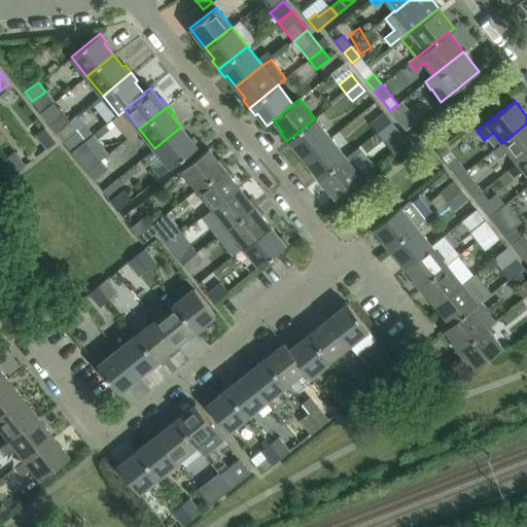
[(57,132),(70,120),(64,112),(49,124),(57,132)]
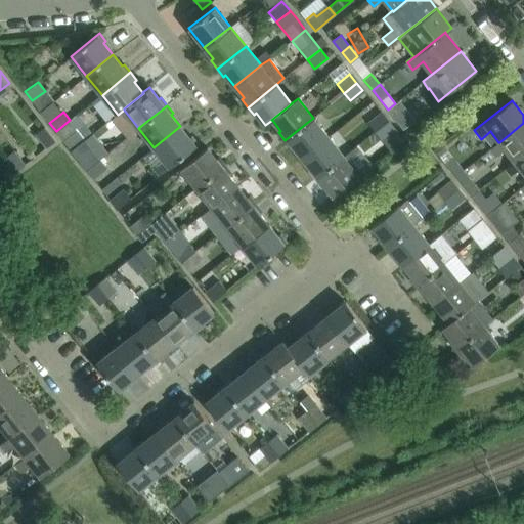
[(375,131),(387,121),(380,112),(367,122),(375,131)]
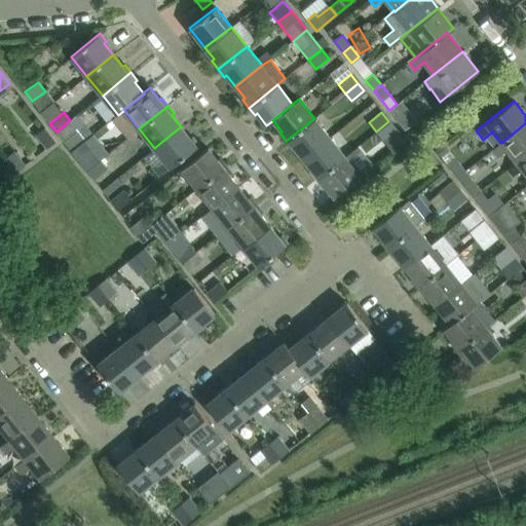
[(399,121),(404,128),(415,120),(409,113),(399,121)]
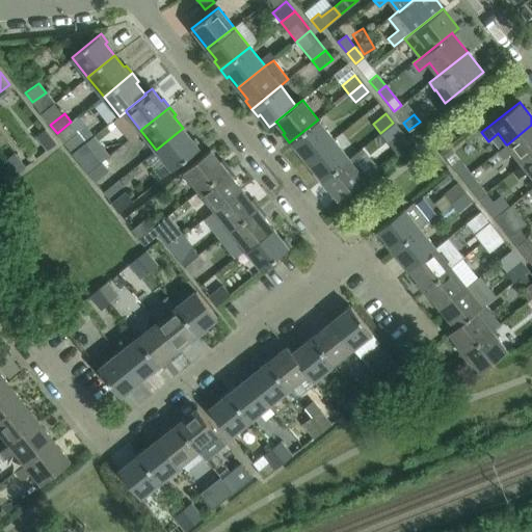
[(307,160),(334,139),(318,120),(289,142),(295,151),(297,149),(307,160)]
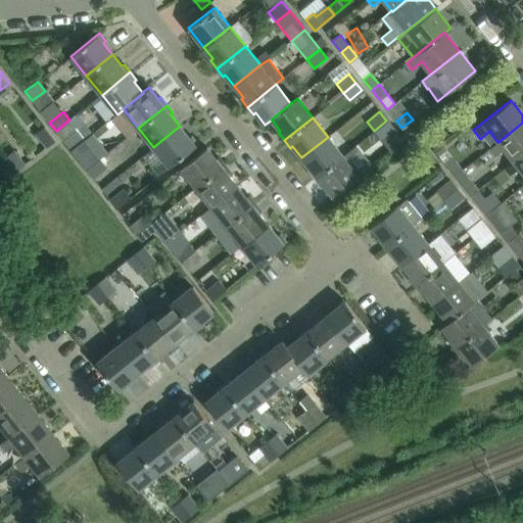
[(76,129),(69,120),(56,131),(62,139),(76,129)]
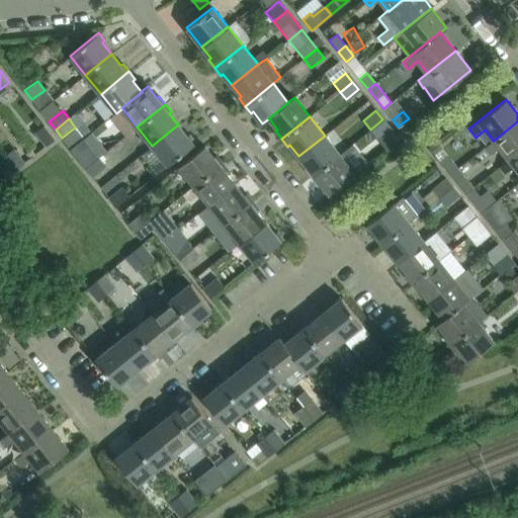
[(382,119),(370,130),(376,137),(389,126),(382,119)]
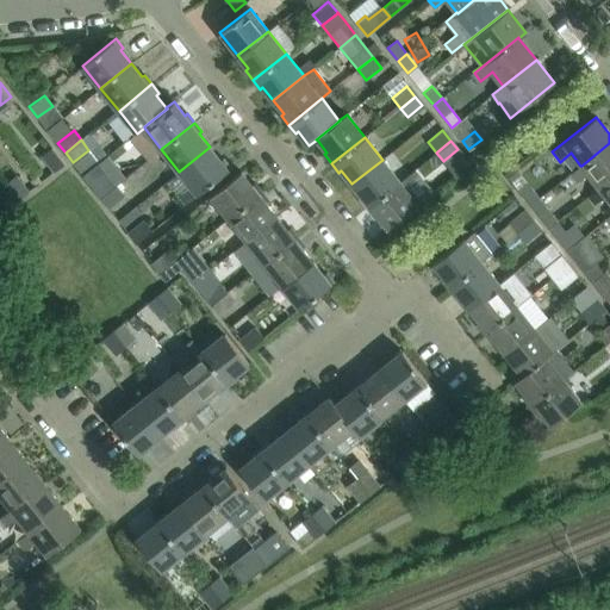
[(599,188),(609,179),(609,143),(582,166),(580,166),(570,174),(578,184),(589,174),(599,187),(599,188)]
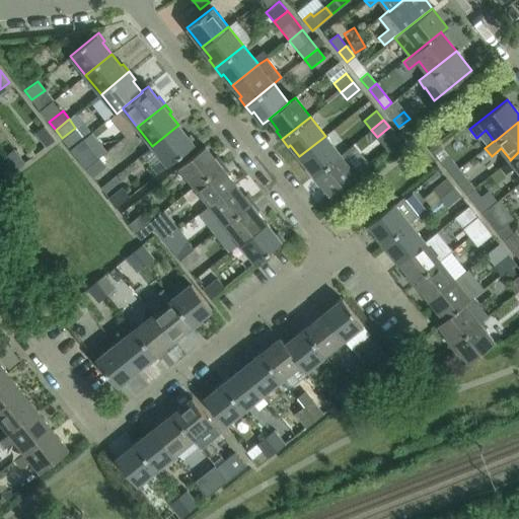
[(188,137),(178,125),(152,146),(167,165),(197,143),(190,135),(188,137)]
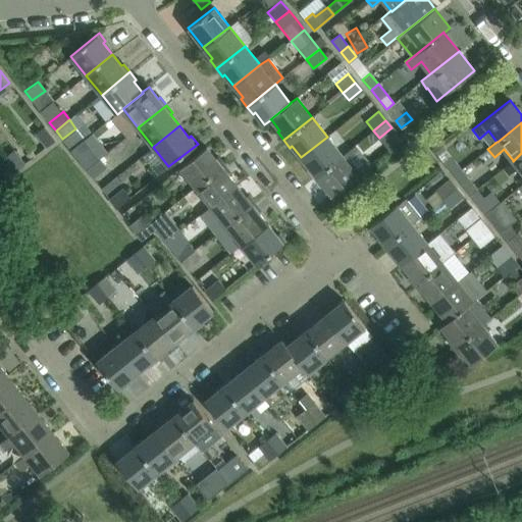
[(45,147),(53,141),(43,127),(35,134),(45,147)]
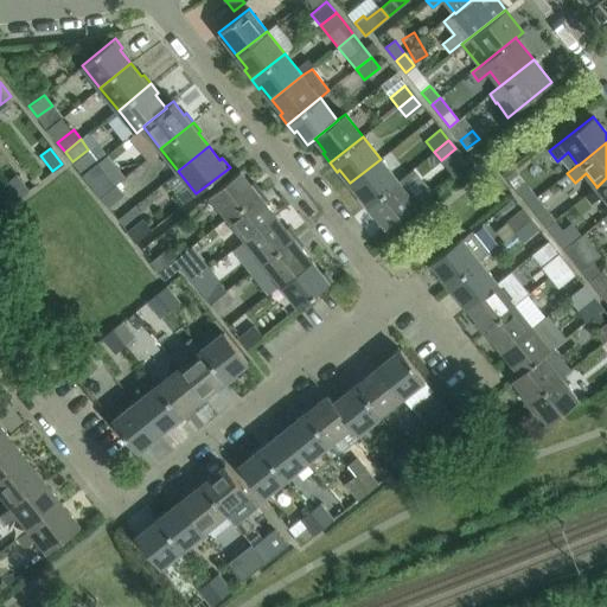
[(365,208),(398,180),(381,159),(350,183),(360,196),(358,198),(365,208)]
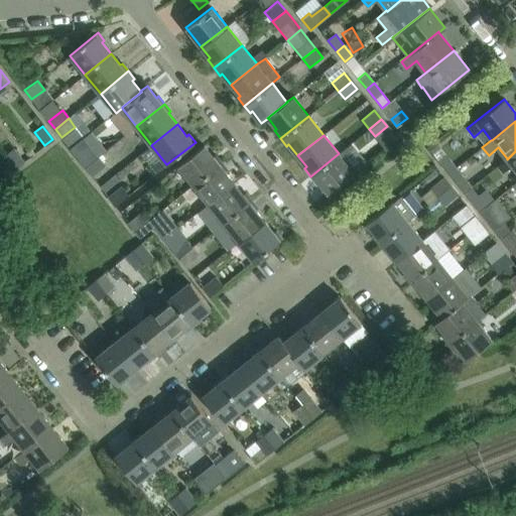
[(178,165),(194,184),(222,162),(216,155),(213,156),(204,145),(178,165)]
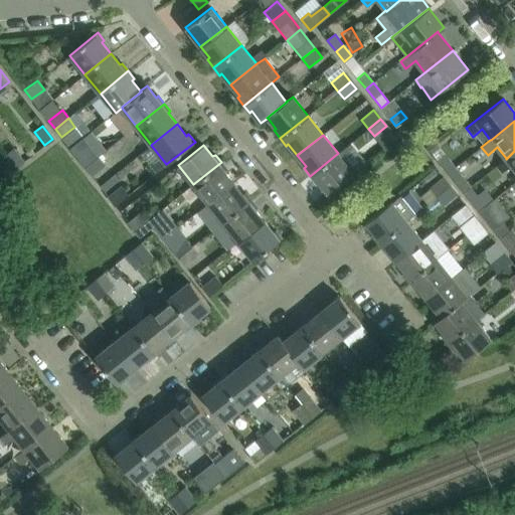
[(77,159),(83,167),(90,162),(98,156),(91,148),(77,159)]
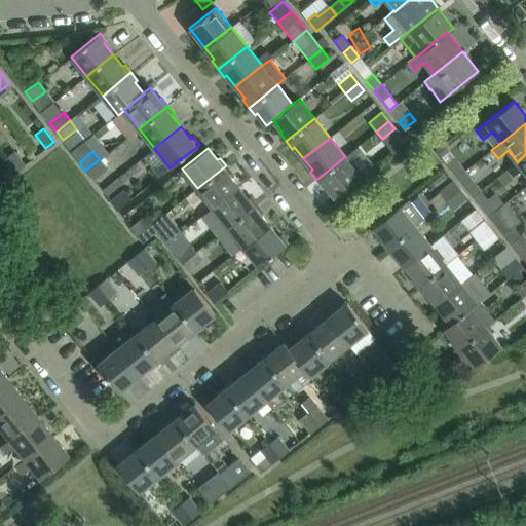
[(471,151),(461,157),(475,177),(484,171),(471,151)]
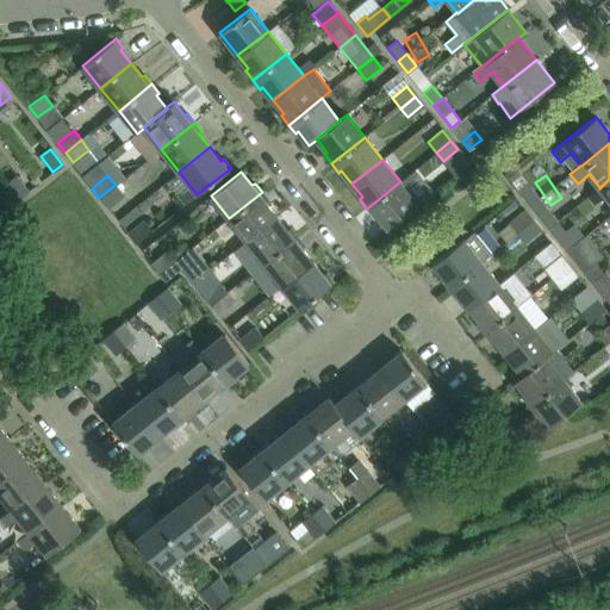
[(16,176),(6,184),(18,200),(29,192),(16,176)]
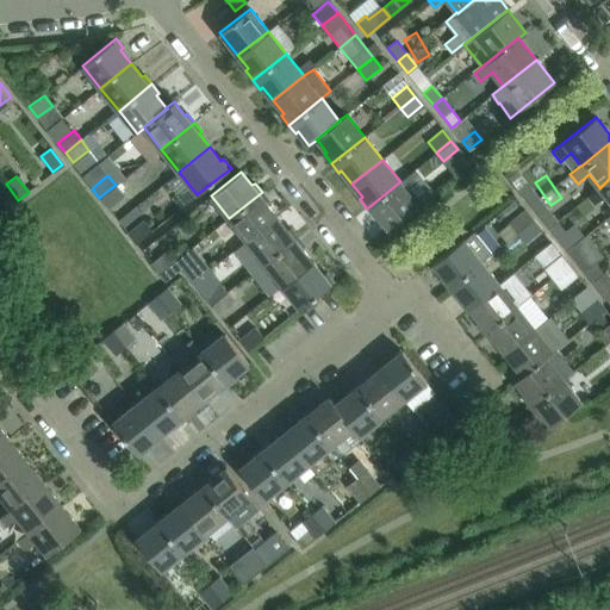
[(521,193),(531,206),(540,199),(521,176),(512,182),(521,192),(521,193)]
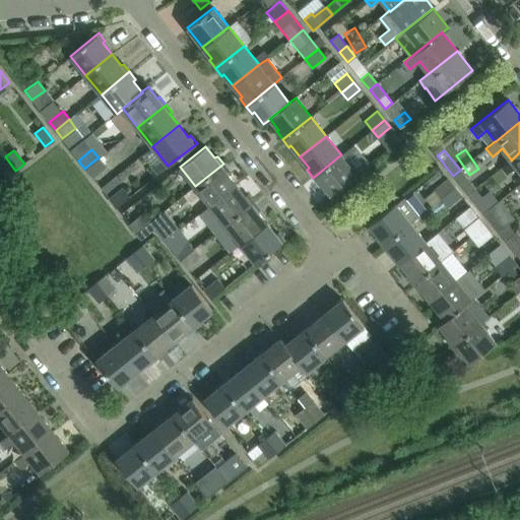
[(519,152),(511,160),(511,159),(501,168),(508,176),(518,168),(519,170),(519,152)]
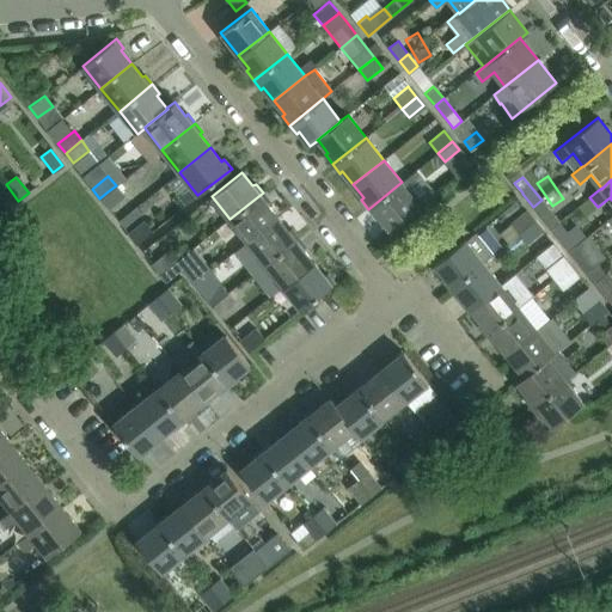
[(420,204),(402,182),(368,209),(375,218),(378,215),(389,230),(420,204)]
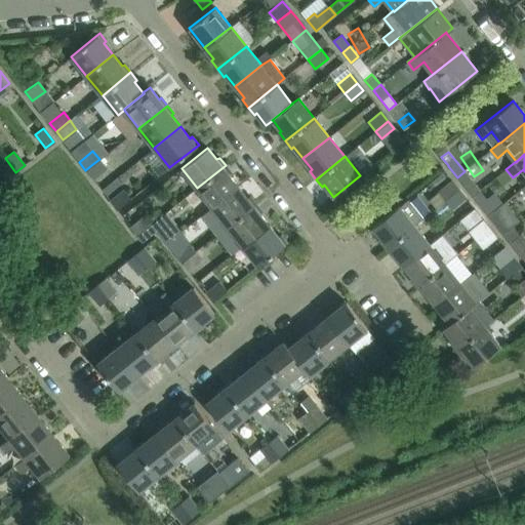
[(15,172),(5,158),(0,161),(0,169),(6,178),(15,172)]
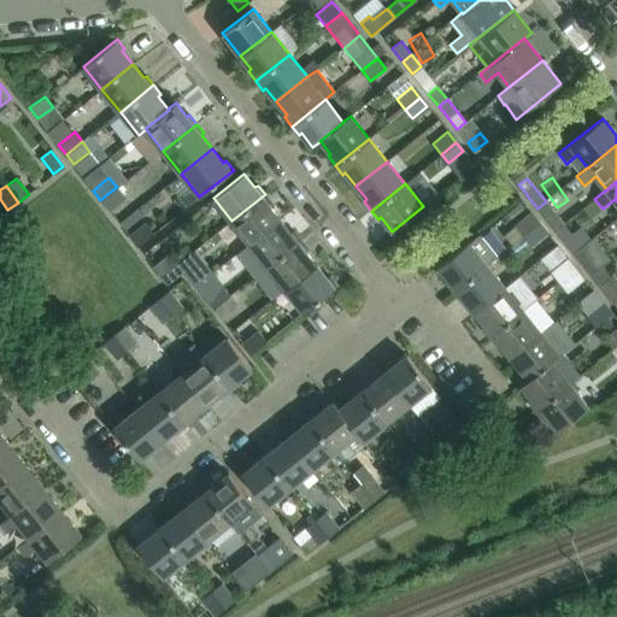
[(117,187),(107,194),(100,200),(110,211),(125,199),(117,187)]
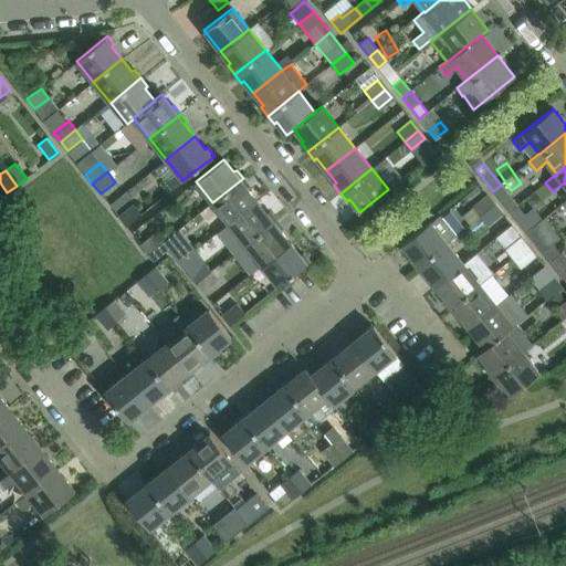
[(250,187),(243,178),(212,202),(229,223),(257,201),(247,189),(250,187)]
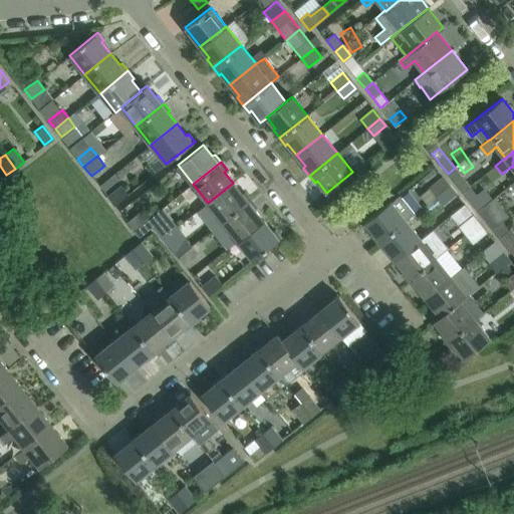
[(463,178),(455,168),(448,174),(456,184),(463,178)]
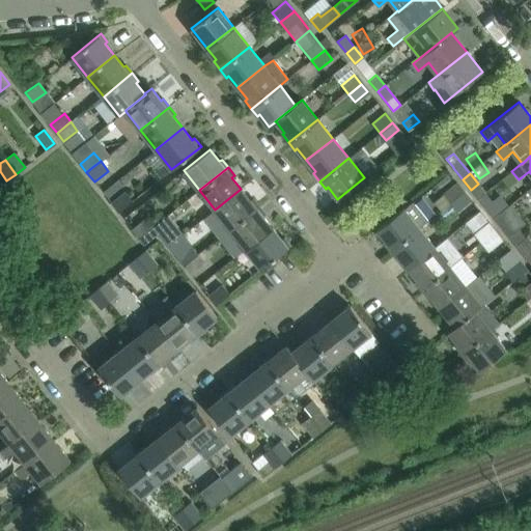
[(450,202),(464,192),(457,184),(444,195),(450,202)]
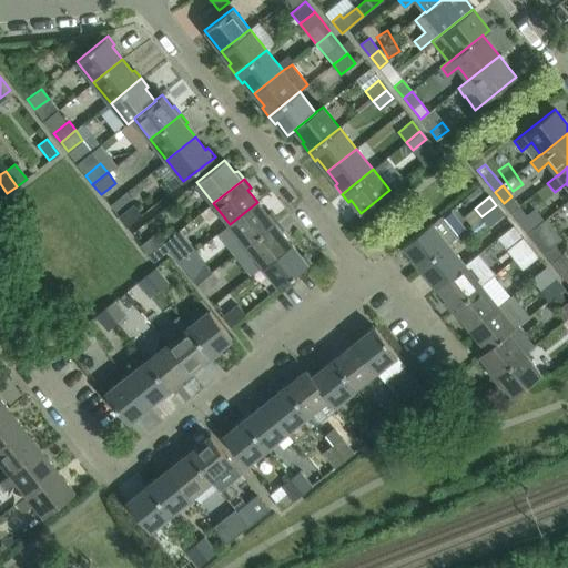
[(246,245),(277,221),(271,212),(267,214),(257,202),(230,224),(246,245)]
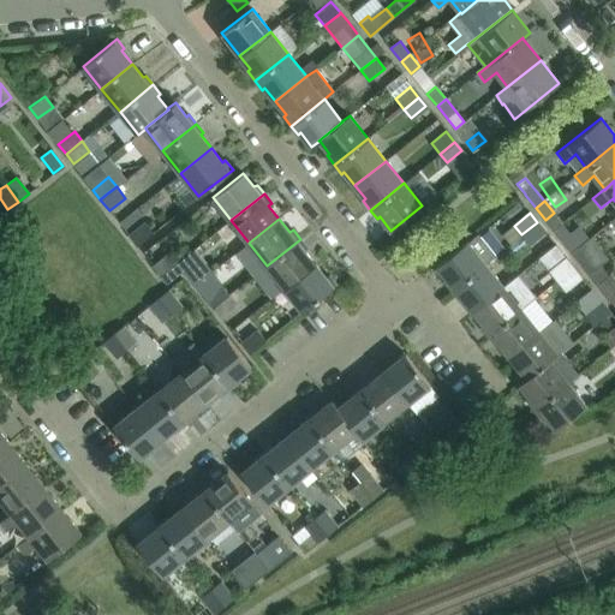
[(127,234),(136,246),(153,233),(143,222),(127,234)]
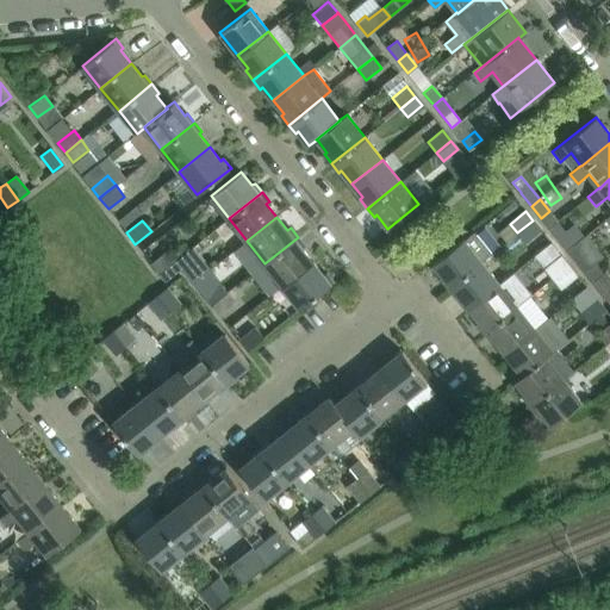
[(541,231),(533,221),(517,232),(526,243),(541,231)]
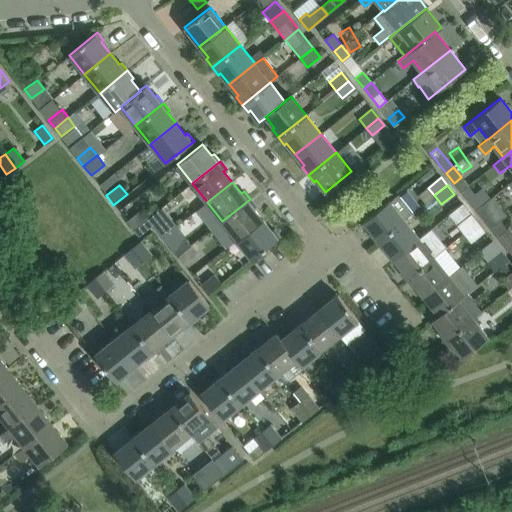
[(467,199),(476,210),(483,204),(474,193),(467,199)]
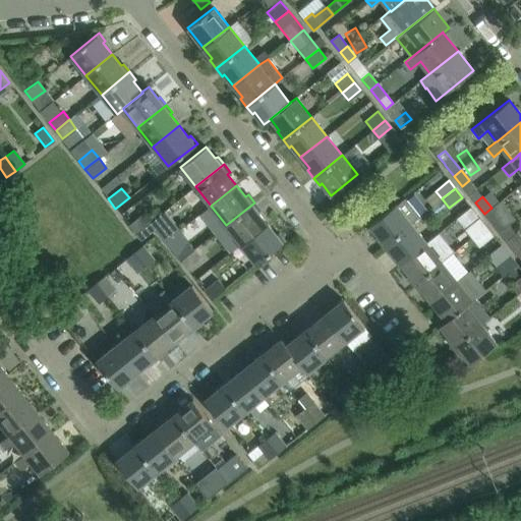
[(383,246),(411,223),(419,217),(404,197),(369,225),(379,236),(377,238),(383,246)]
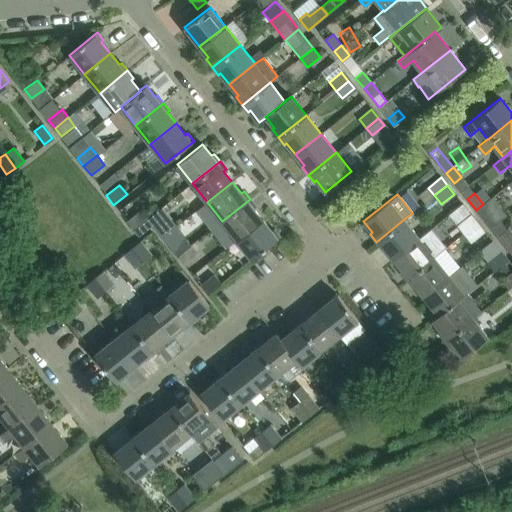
[(256,206),(250,199),(222,221),(237,240),(262,219),(253,208),(256,206)]
